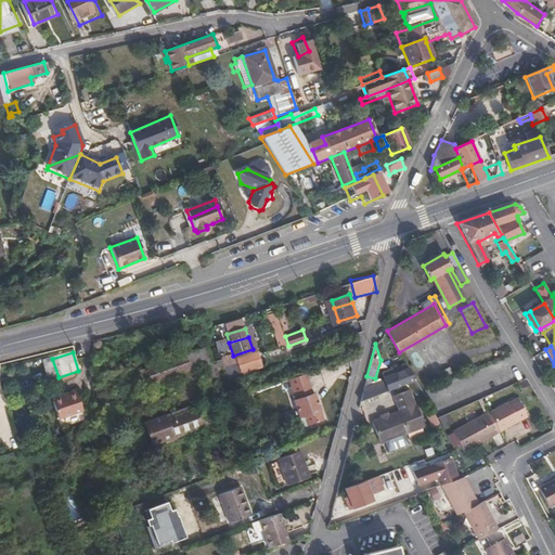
[(415,381),(405,363),(381,373),(383,381),(363,388),(360,401),(410,383),(415,381)]
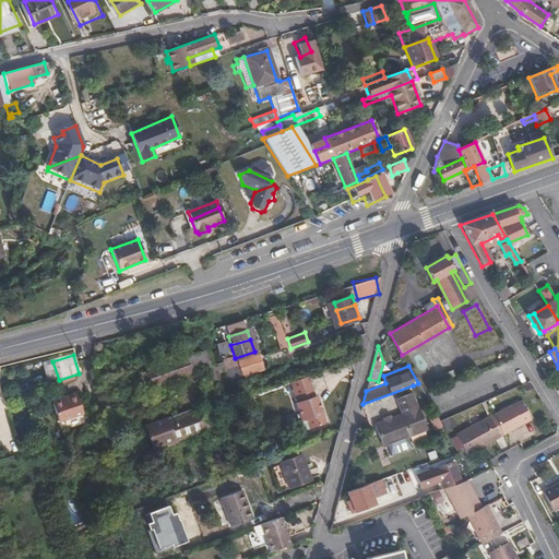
[(324,419),(317,397),(314,397),(311,399),(309,394),(312,393),(307,378),(289,384),(296,403),(295,404),(302,423),(307,421),(308,426),(324,419)]
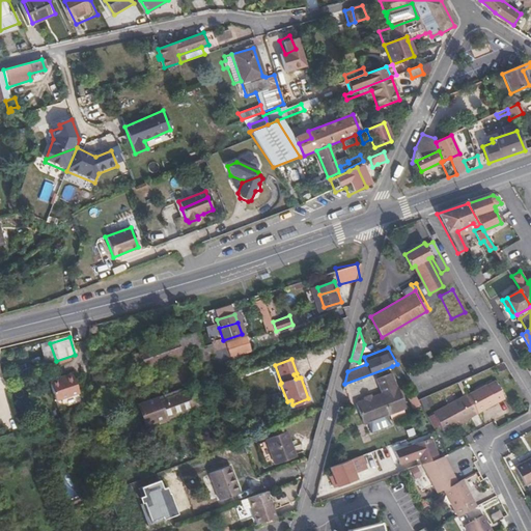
[(403,375),(397,364),(392,366),(397,378),(403,375)]
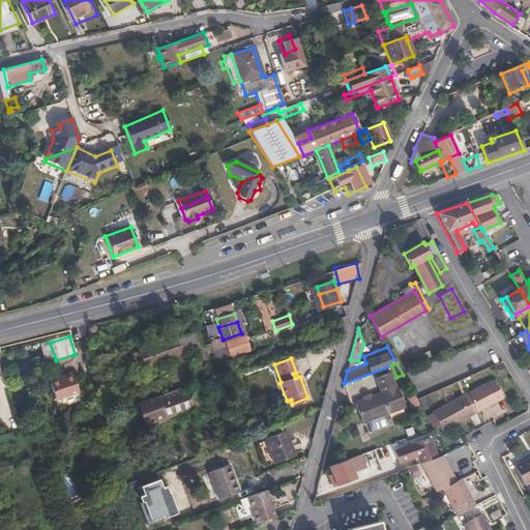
[(404,408),(395,387),(394,387),(389,373),(376,378),(381,393),(370,398),(362,400),(354,403),(361,423),(364,422),(385,415),(404,408)]
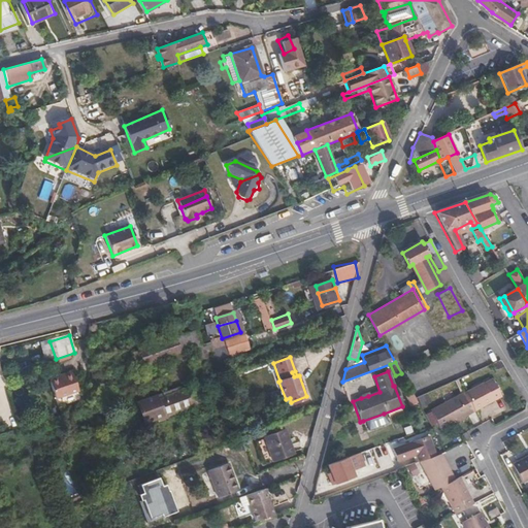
[(75,391),(69,372),(59,375),(60,377),(54,380),(48,381),(55,398),(75,391)]
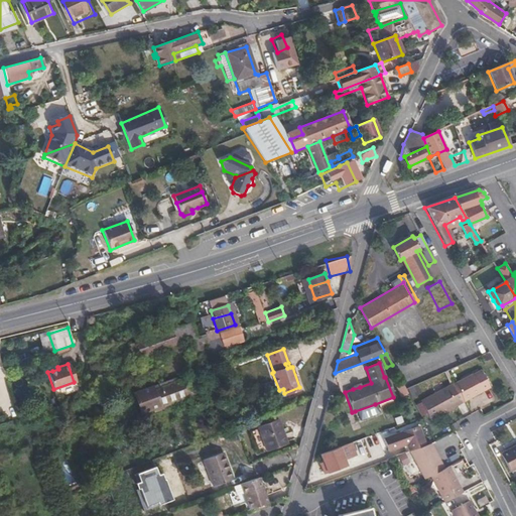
[(147,374),(144,365),(137,367),(140,376),(147,374)]
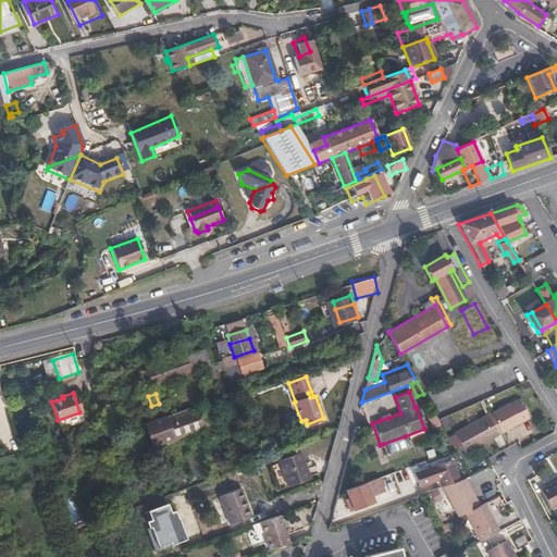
[(532,416),(522,398),(519,400),(529,418),(532,416)]
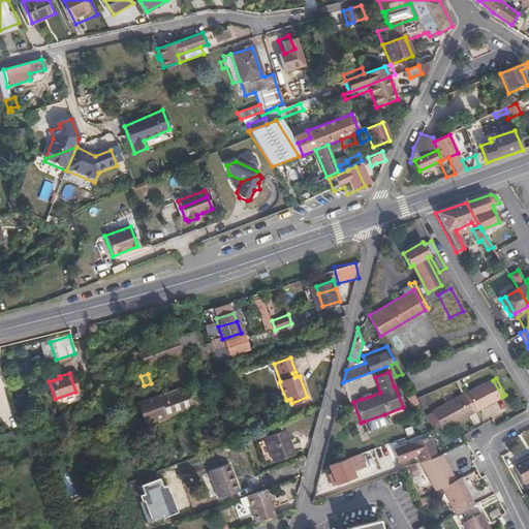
[(502,397),(493,380),(485,384),(484,383),(465,394),(475,411),(502,397)]
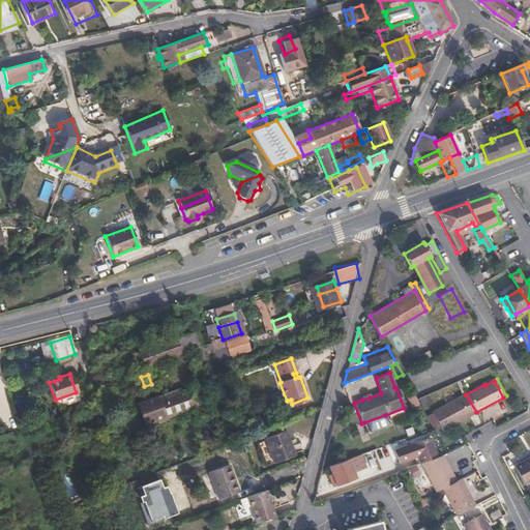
[(142,420),(199,402),(193,386),(155,399),(153,394),(135,402),(142,420)]
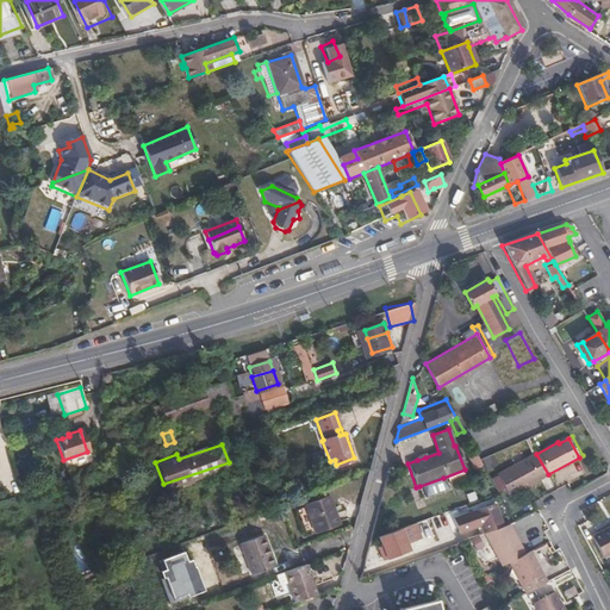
[(548,474),(536,454),(498,475),(510,497),(548,475),(548,474)]
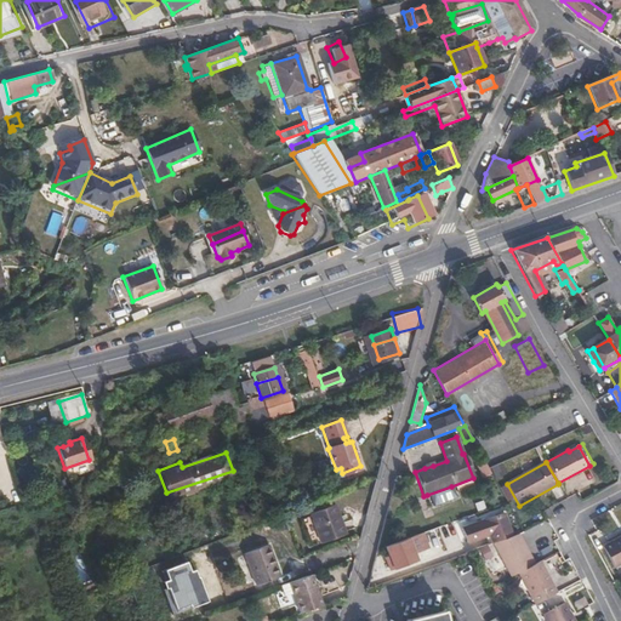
[(345,478),(363,471),(360,466),(342,473),(345,478)]
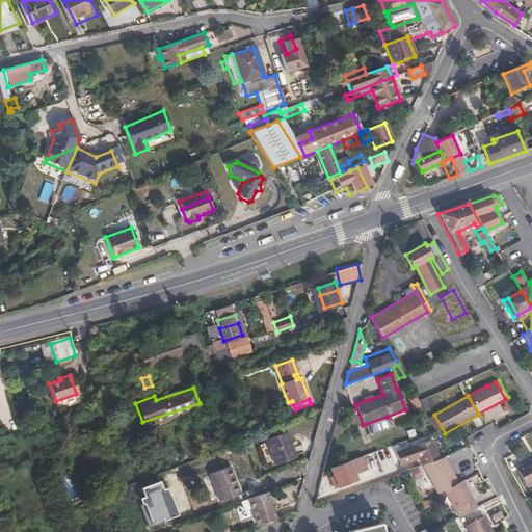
[(390,426),(387,417),(366,424),(370,433),(390,426)]
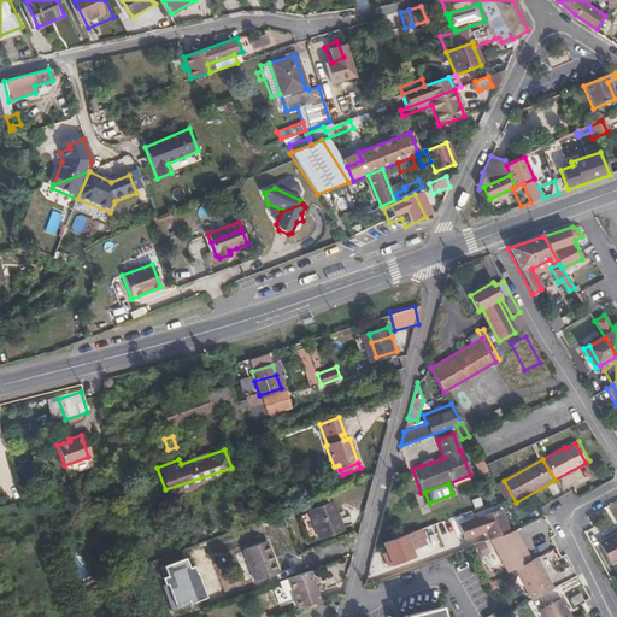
[(331,501),(307,510),(319,540),(344,530),(331,501)]
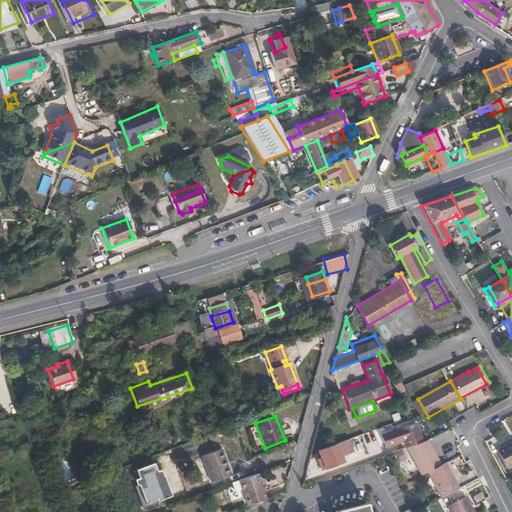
[(421,441),(413,422),(379,436),(384,448),(403,440),(405,447),(407,446),(421,441)]
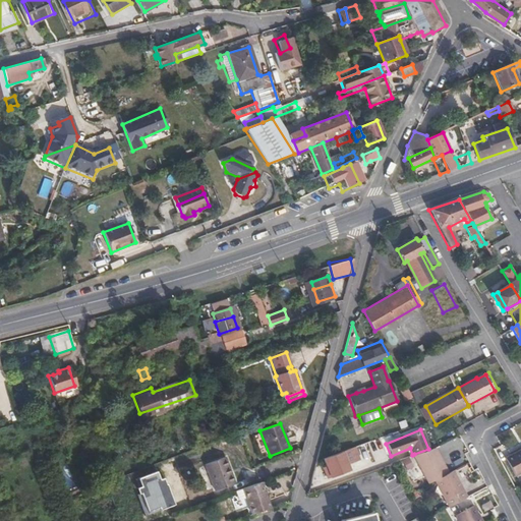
[(346,458),(355,457),(353,447),(344,449),(346,458)]
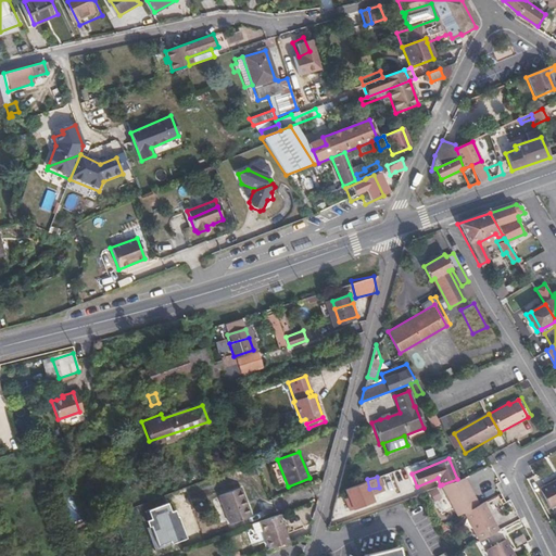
[(479,504),(465,477),(457,479),(442,484),(459,515),(464,513),(479,504)]
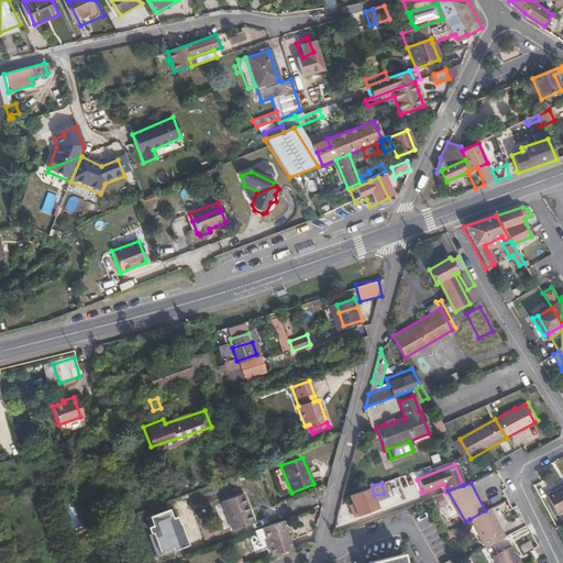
[(562,485),(547,495),(558,515),(562,511),(562,485)]
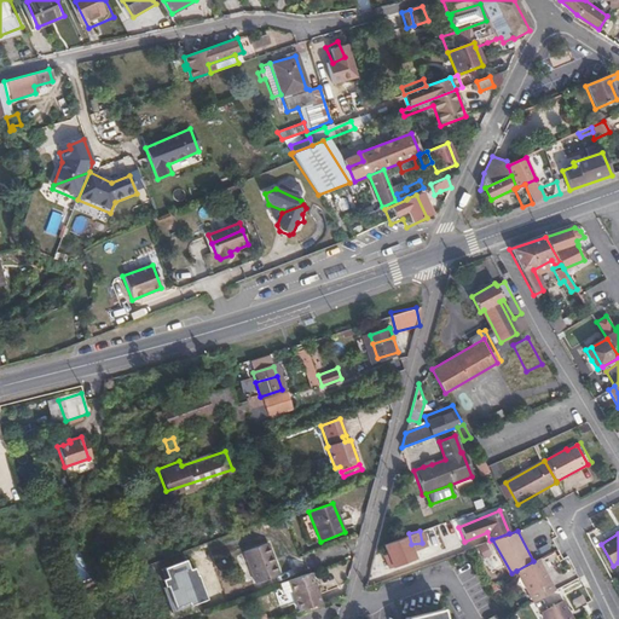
[(414,559),(405,536),(382,545),(392,567),(414,559)]
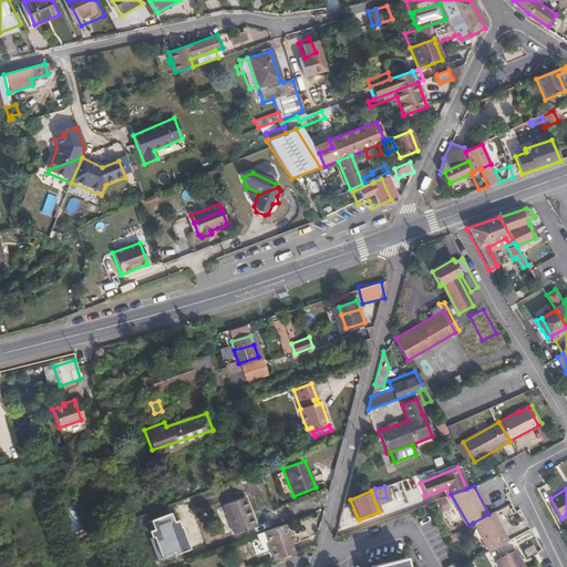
[(412,506),(406,492),(391,498),(398,515),(406,512),(405,508),(412,506)]
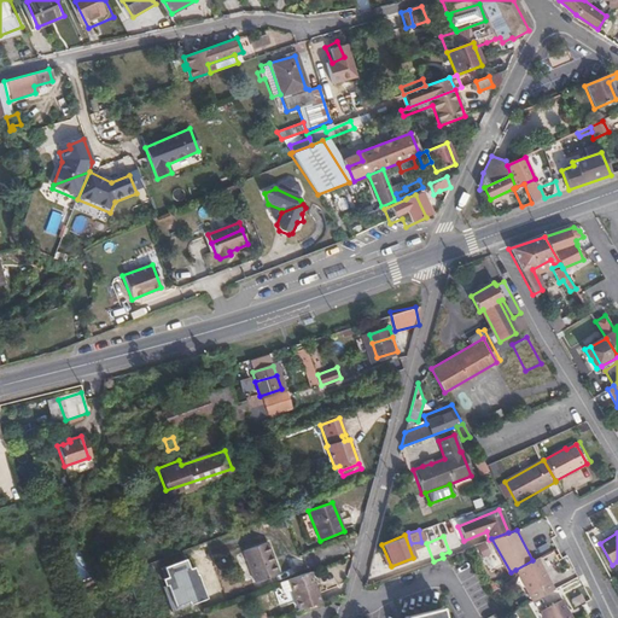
[(268,537),(242,548),(255,581),(281,571),(268,537)]
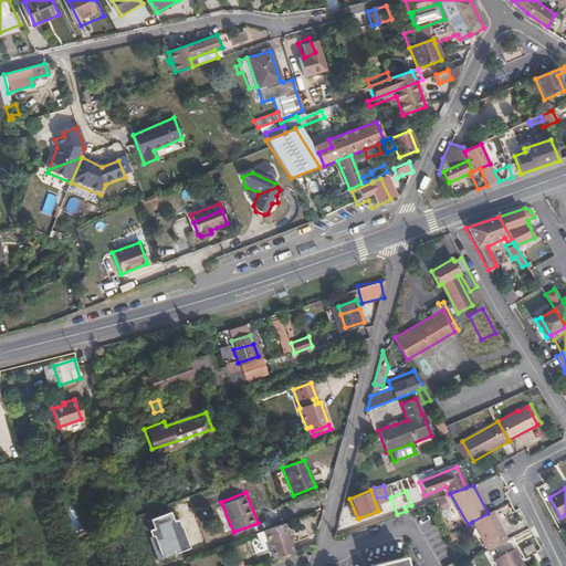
[(509,541),(493,511),(488,513),(472,522),(489,551),(509,541)]
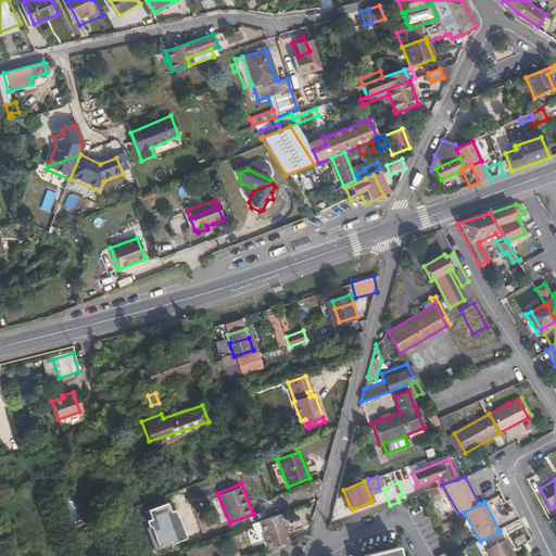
[(290,541),(278,515),(258,521),(263,531),(269,548),(290,541)]
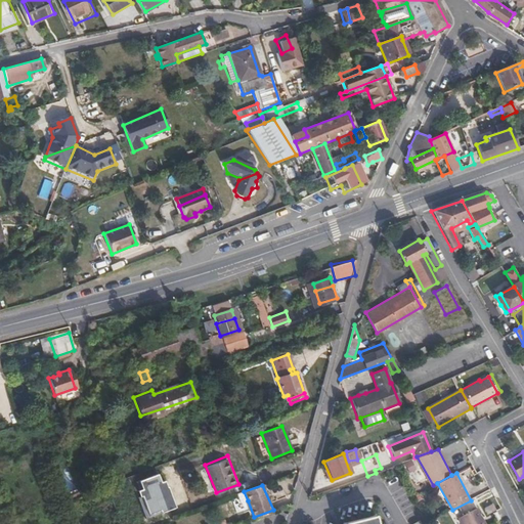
[(248,500),(244,491),(236,494),(241,503),(248,500)]
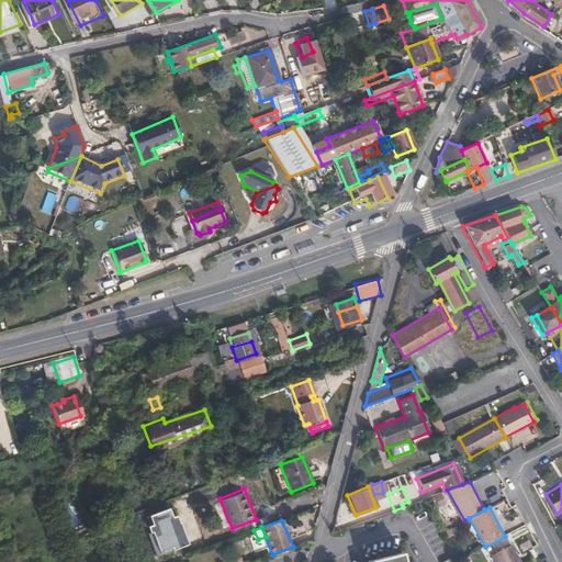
[(520,561),(512,546),(492,555),(495,561),(520,561)]
